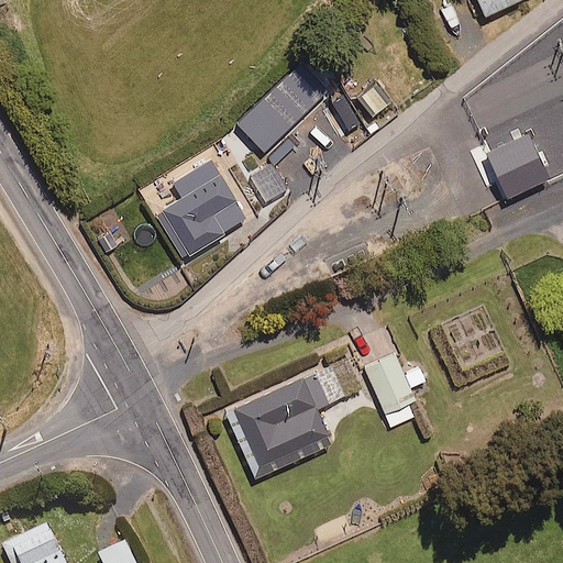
[(477,0),(485,15),(517,0),(477,0)]
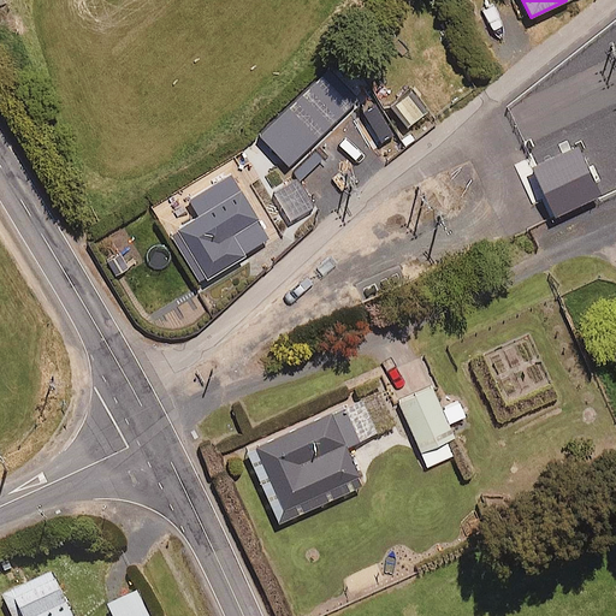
[(615,35),(597,43),(615,89),(615,119),(593,129),(615,181),(615,35)]
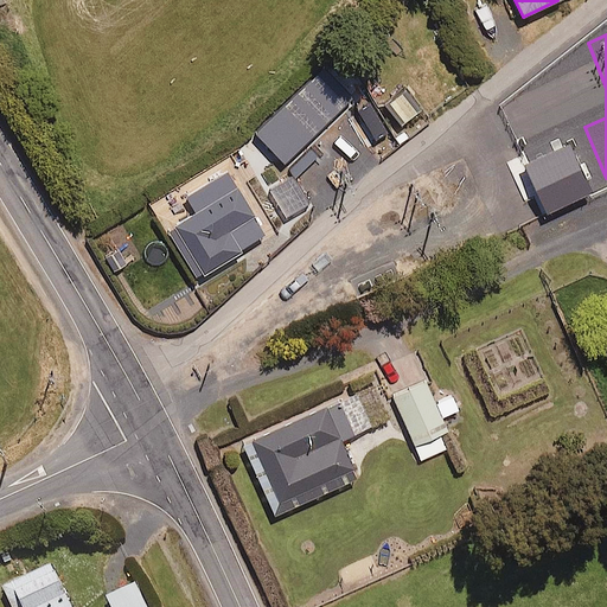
[(417,113),(402,94),(389,104),(403,122),(417,113)]
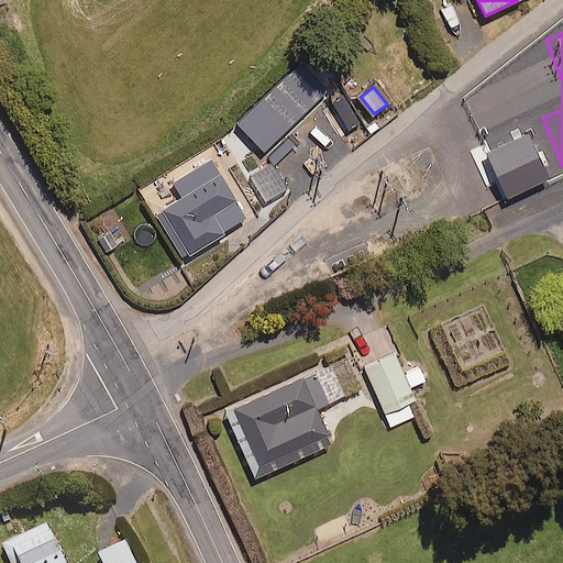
[(364,121),(355,105),(340,112),(350,129),(364,121)]
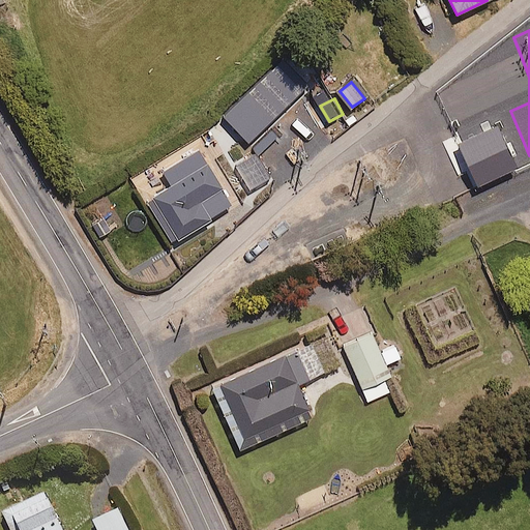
[(518,169),(496,118),(446,139),(468,190),(518,169)]
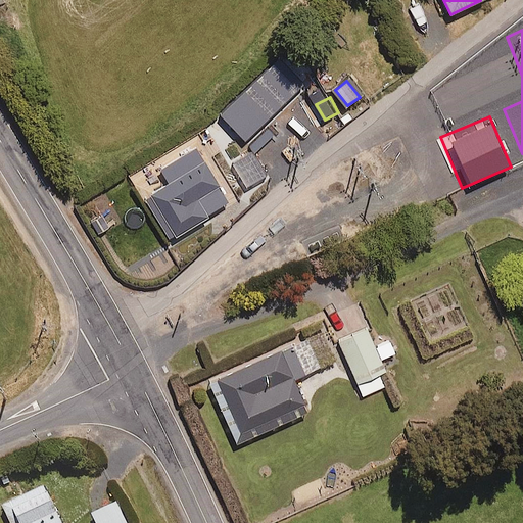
[(228,204),(202,163),(145,199),(171,240),(228,204)]
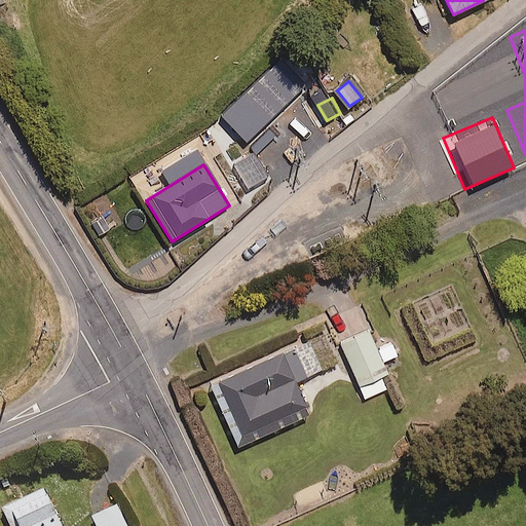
[(377,350),(369,331),(341,342),(360,386),(387,374),(382,361),(397,354),(392,343),(377,350)]
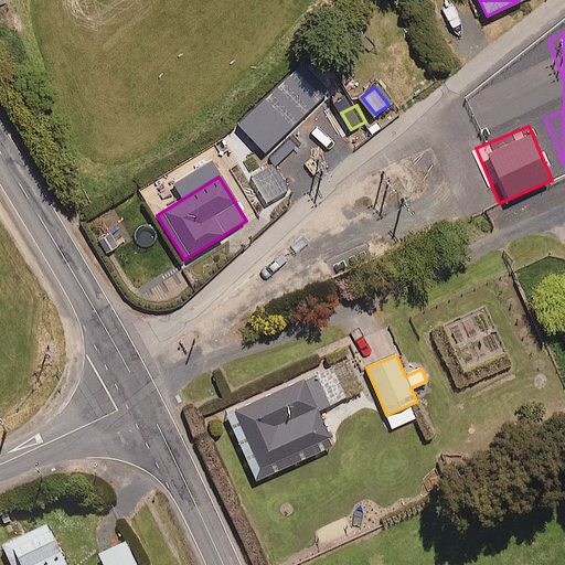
[(362,391),(349,360),(226,413),(256,479),(332,446),(317,409),(362,391)]
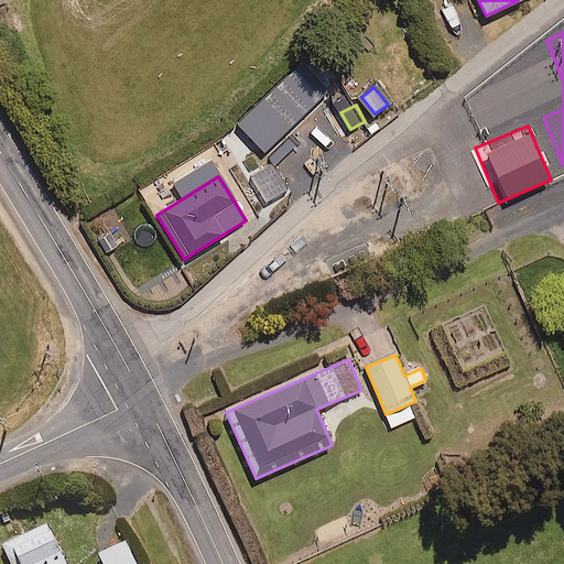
[(64,563),(47,527),(3,548),(10,563),(64,563)]
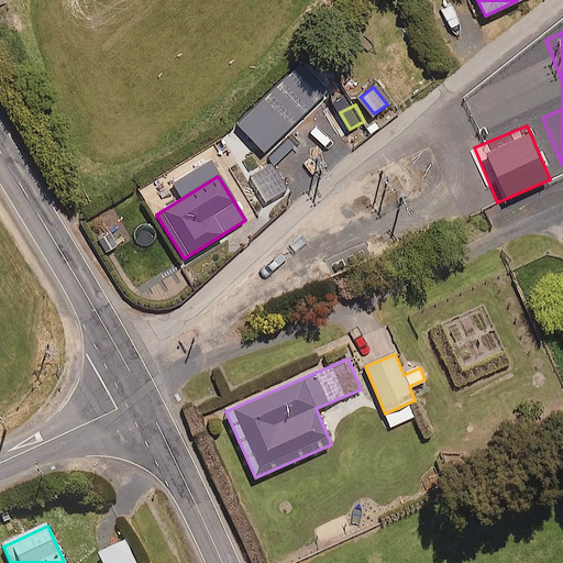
[(134,562),(127,543),(100,555),(102,562),(134,562)]
